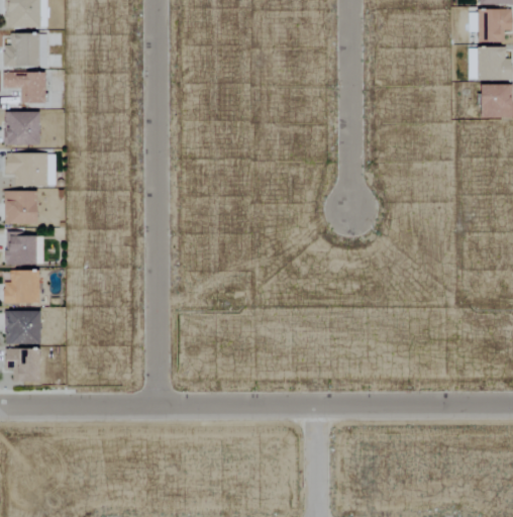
[(38,0),(5,0),(5,19),(18,19),(18,27),(40,28),(41,2),(38,1),(38,0)]
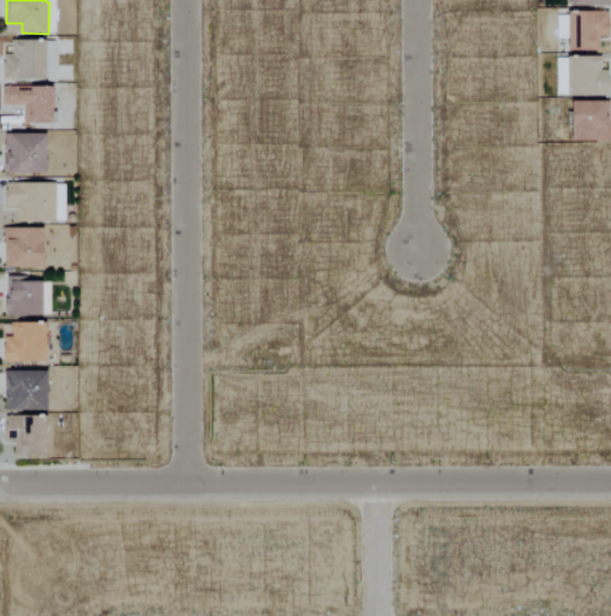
[(46,172),(45,134),(5,134),(6,173),(46,172)]
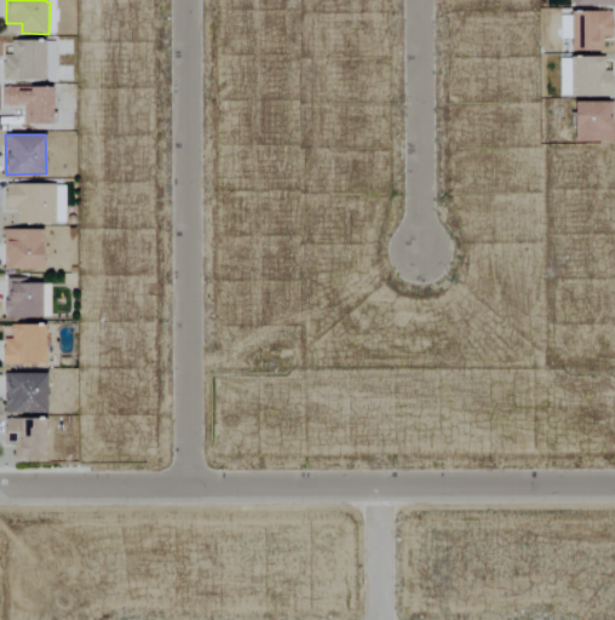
[(68,184),(7,187),(7,207),(18,207),(18,224),(69,223),(68,184)]
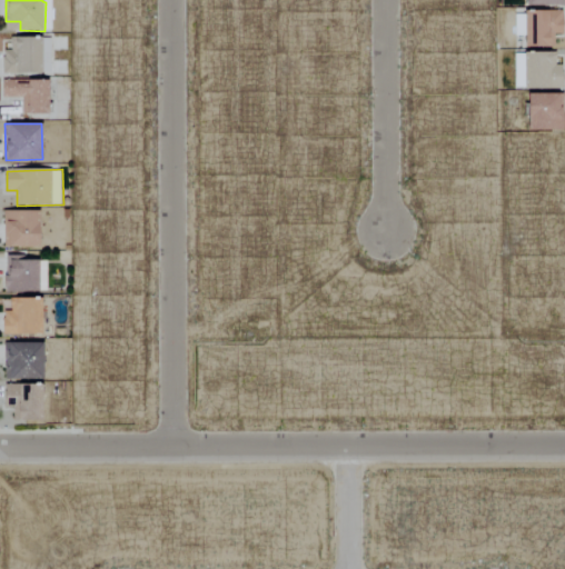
[(39,210),(5,211),(7,247),(40,246),(39,210)]
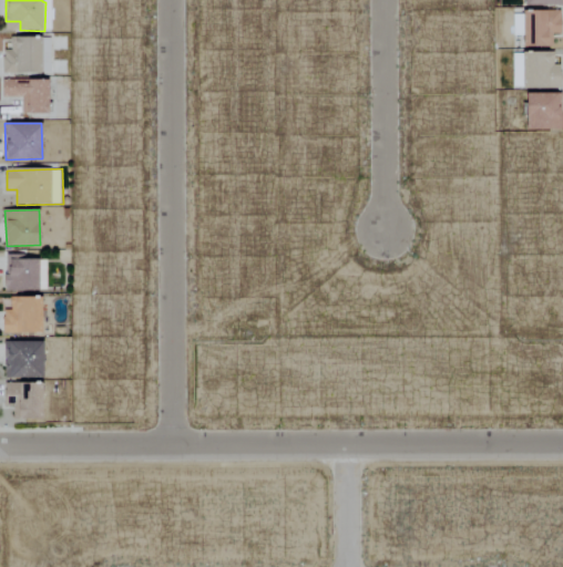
[(48,259),(7,259),(7,291),(49,290),(48,259)]
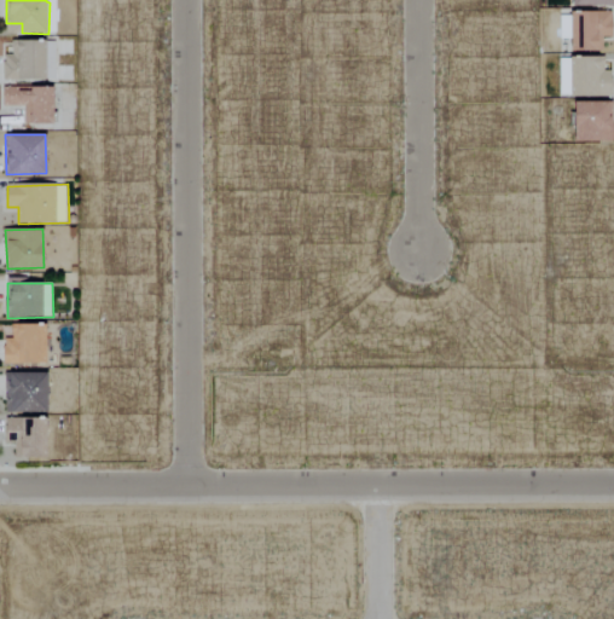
[(45,364),(45,324),(13,324),(13,339),(5,339),(5,364),(45,364)]
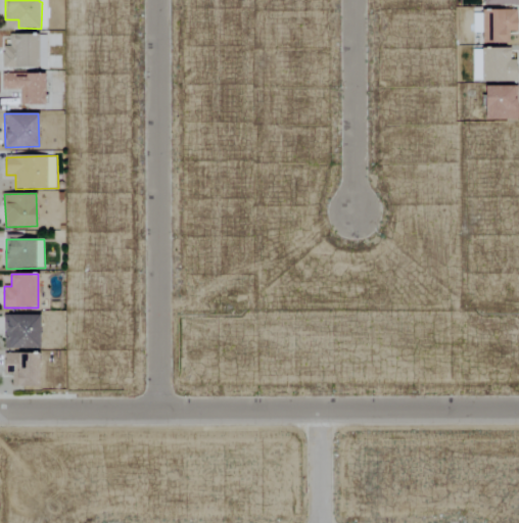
[(40,316),(6,315),(5,348),(39,348),(40,316)]
